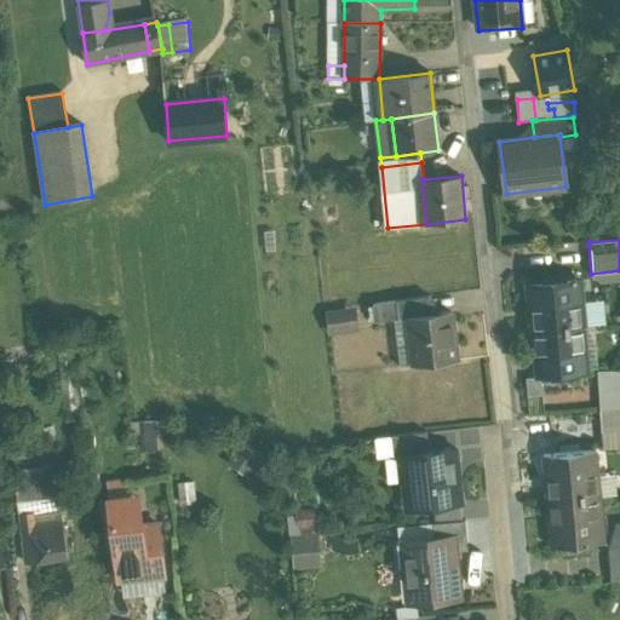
[(580,281),(528,286),(530,311),(532,311),(534,331),(583,327),(580,306),(583,306),(580,281)]
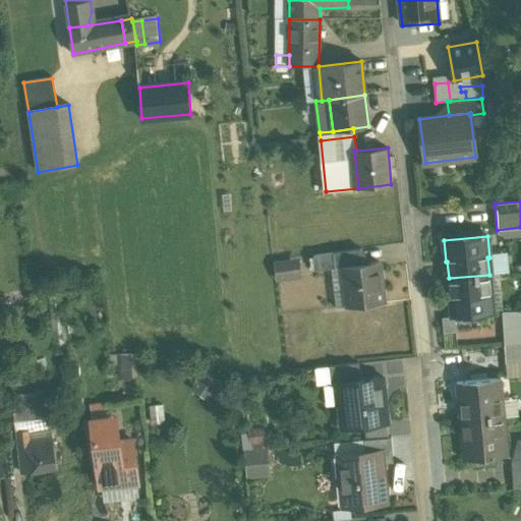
[(361,249),(333,253),(335,269),(335,270),(344,269),(344,267),(363,265),(361,249)]
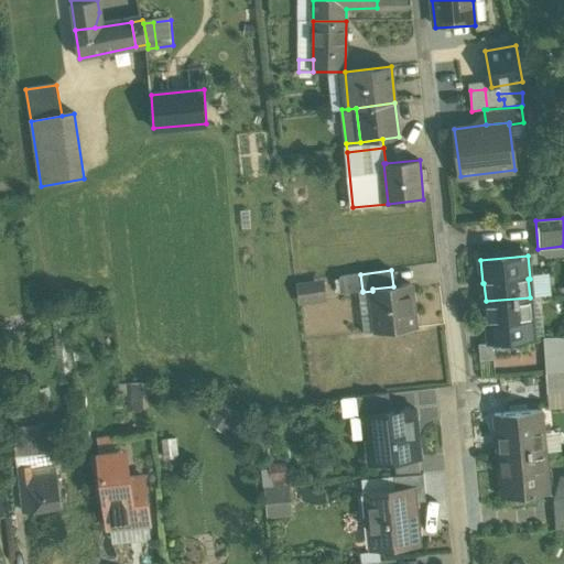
[(360,274),(339,278),(342,294),(358,292),(362,291),(360,274)]
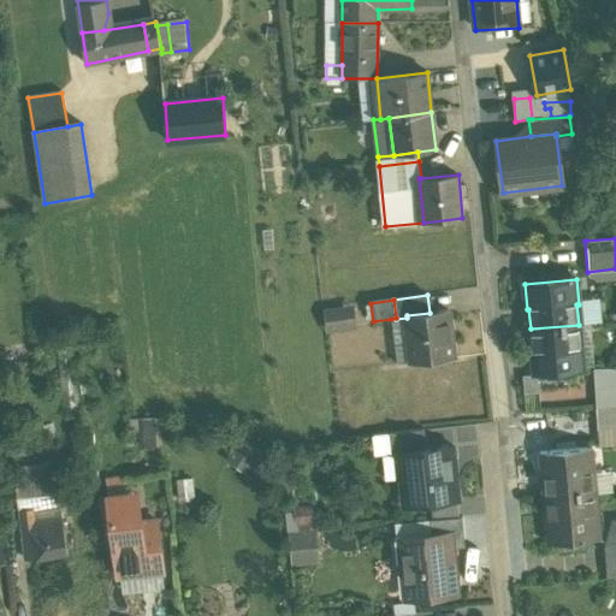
[(356,302),(327,309),(332,330),(361,323),(356,302)]
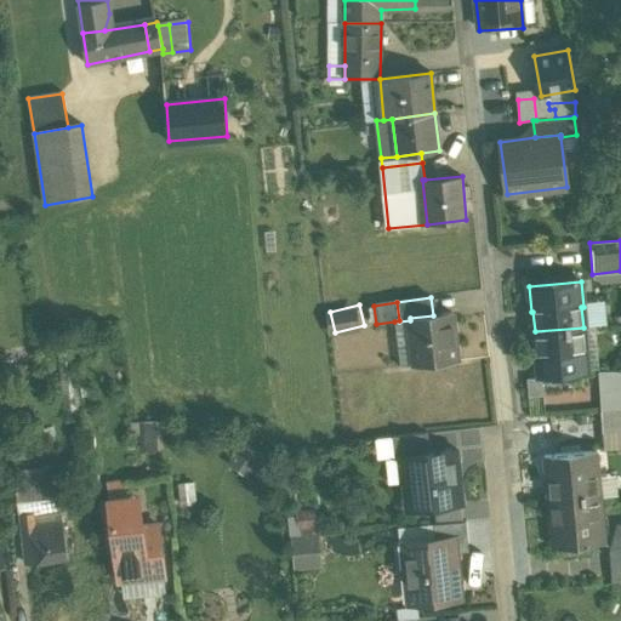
[(433,315),(410,318),(410,320),(416,368),(459,362),(453,313),(433,315)]
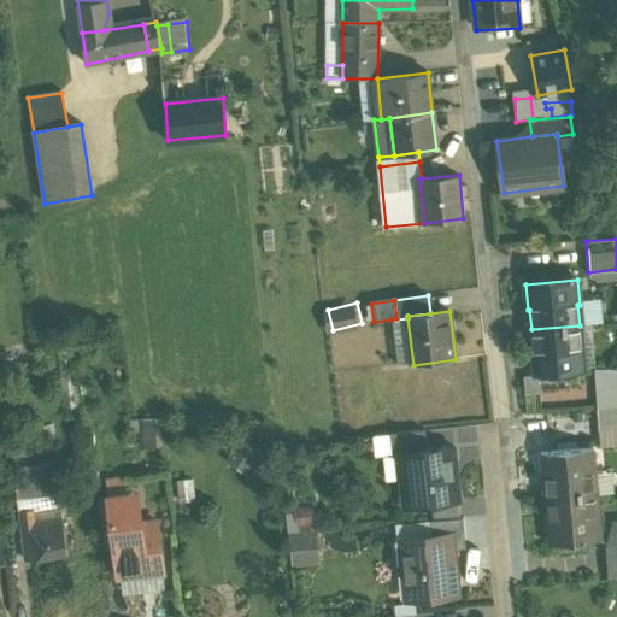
[(407,318),(397,319),(397,318),(392,319),(398,366),(413,365),(407,318)]
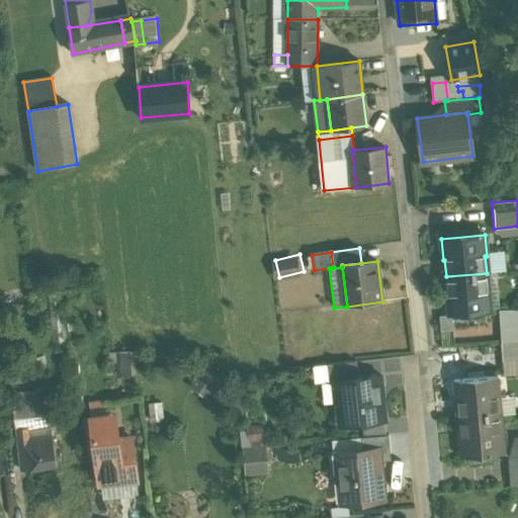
[(487,273),(446,276),(450,315),(491,312),(487,273)]
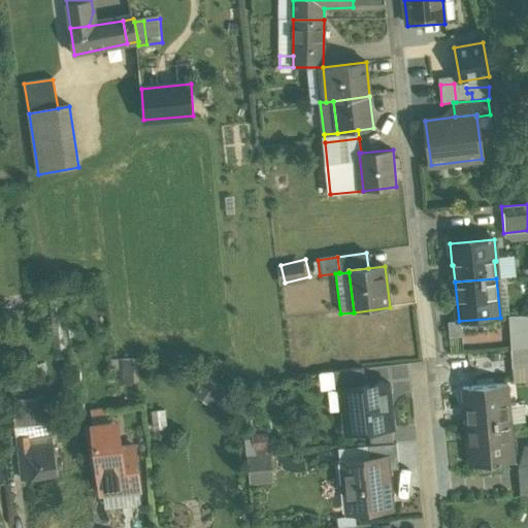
[(527,315),(508,317),(512,350),(527,348),(527,315)]
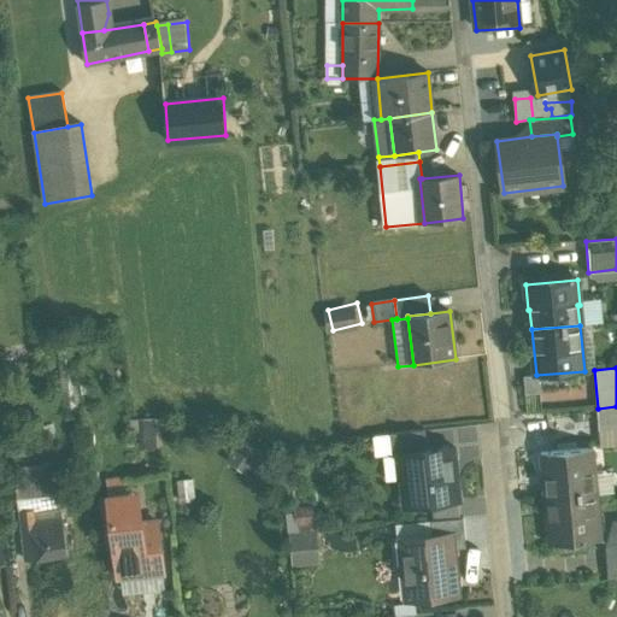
[(616,406),(598,409),(599,425),(616,424),(616,406)]
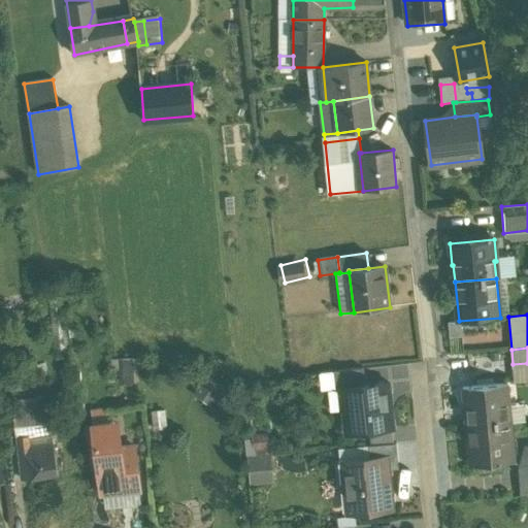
[(138,382),(138,356),(121,356),(120,382),(138,382)]
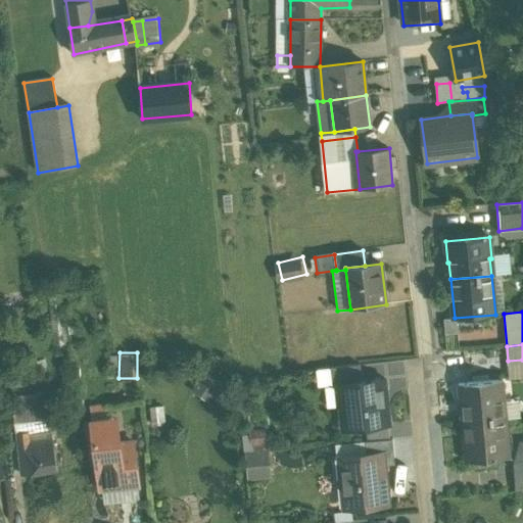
[(522,360),(508,361),(509,379),(522,377),(522,360)]
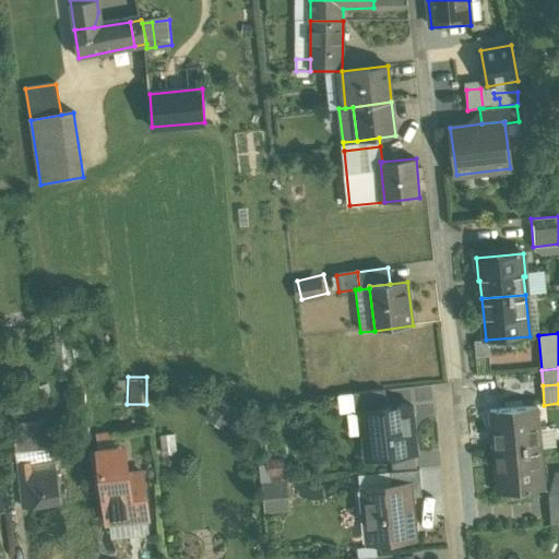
[(384,388),(354,391),(356,412),(366,412),(365,409),(385,407),(384,388)]
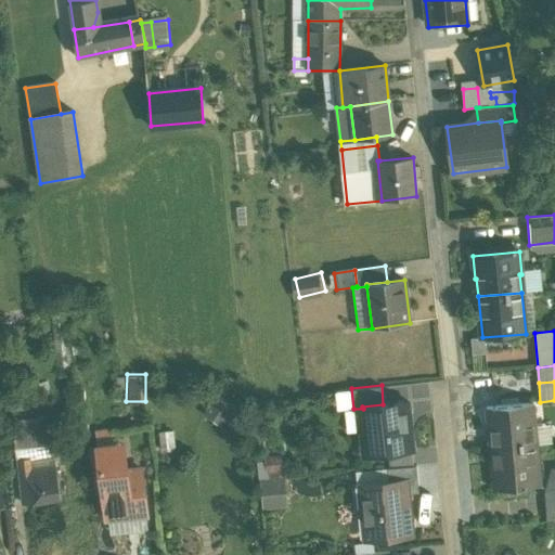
[(226,426),(239,407),(217,392),(204,412),(226,426)]
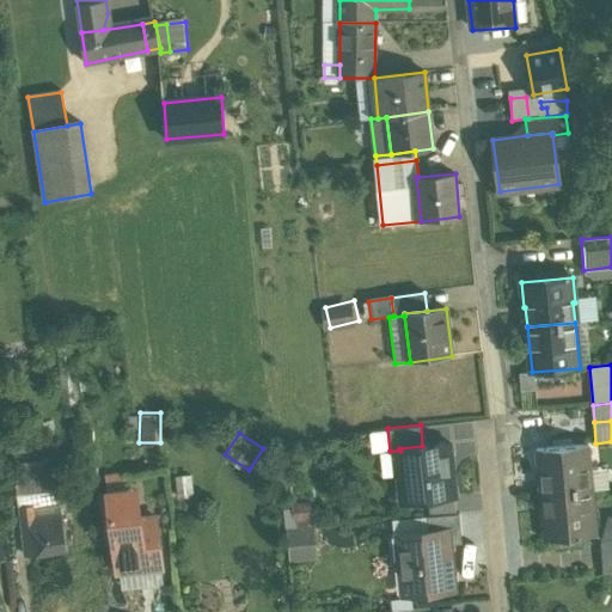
[(422,446),(399,448),(401,451),(402,472),(401,472),(402,494),(427,491),(428,499),(454,496),(453,493),(452,494),(450,471),(446,471),(445,456),(452,456),(451,444),(422,446)]
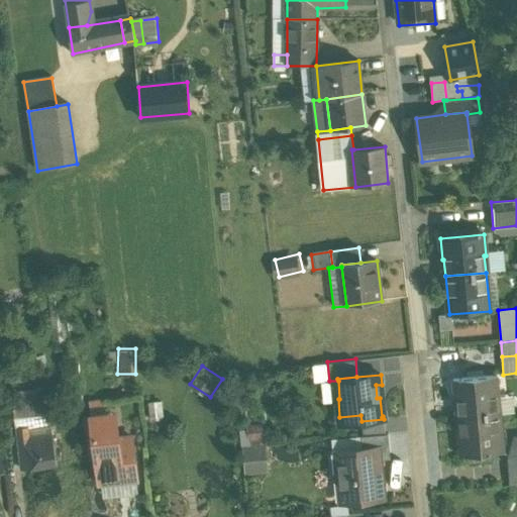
[(497,375),(453,379),(455,400),(456,400),(458,417),(499,413),(497,396),(499,396),(497,375)]
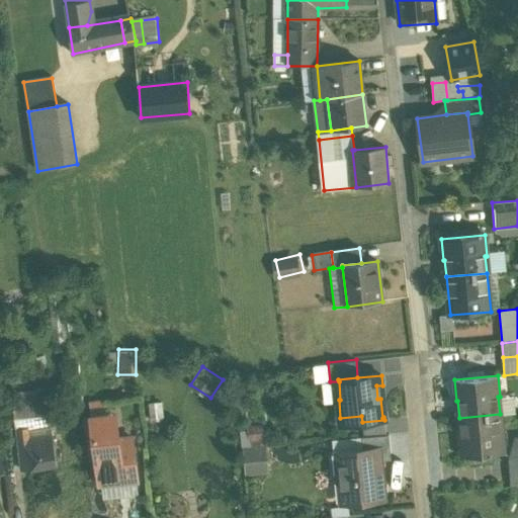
[(500,414),(459,418),(462,456),(503,452),(500,414)]
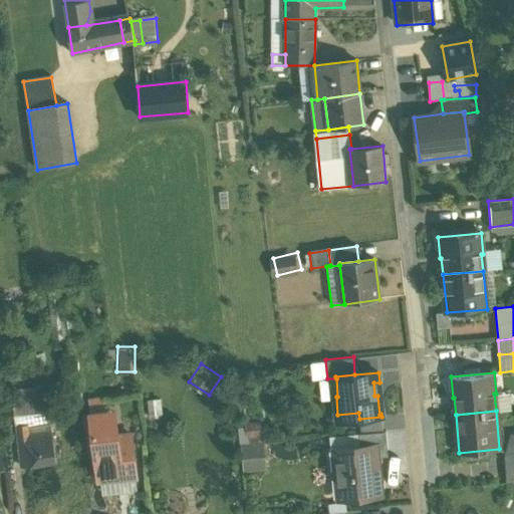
[(132,444),(111,447),(109,437),(105,413),(90,416),(98,479),(136,475),(132,445),(132,444)]
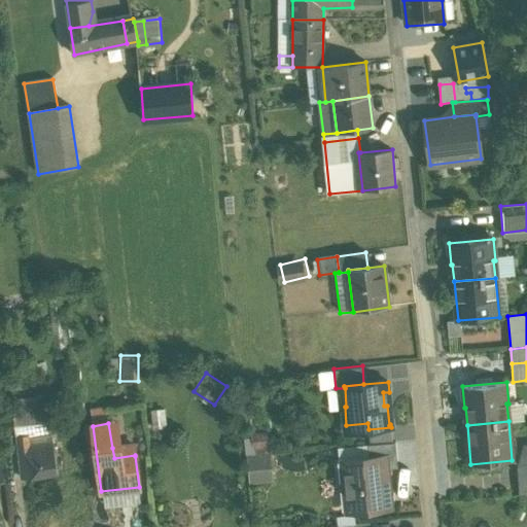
[(391,427),(369,429),(370,444),(392,442),(391,427)]
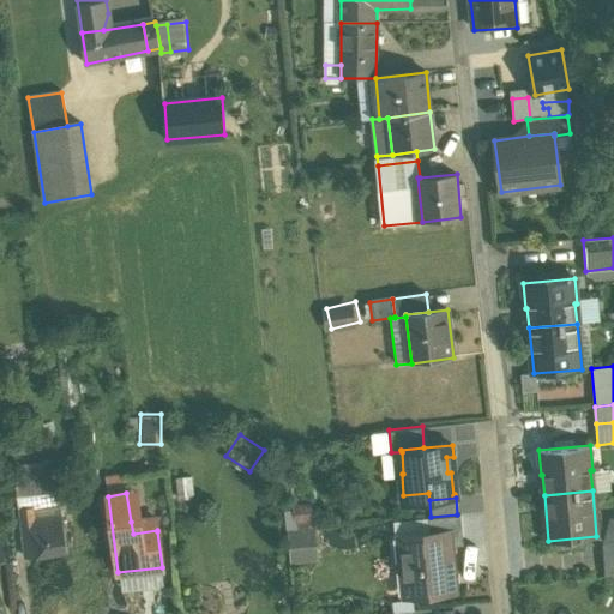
[(61,516),(34,519),(31,506),(19,509),(25,558),(66,551),(61,516)]
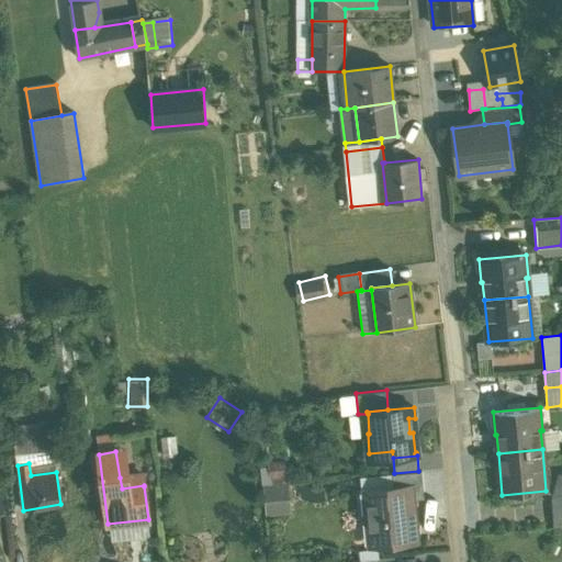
[(267,465),(269,514),(294,513),(292,465),(267,465)]
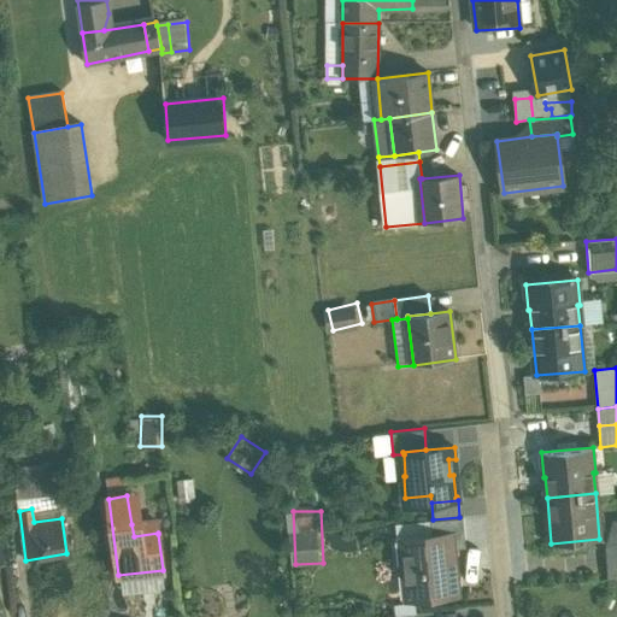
[(433,519),(430,519),(432,536),(446,535),(447,550),(451,548),(465,547),(463,517),(459,517),(433,519)]
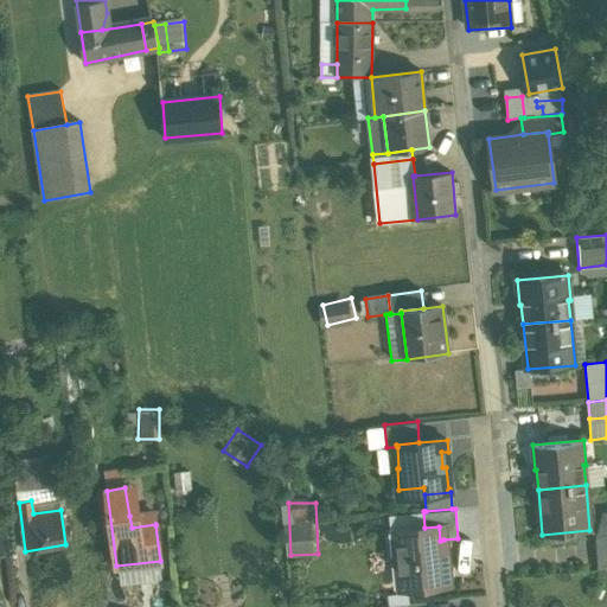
[(154,513),(129,516),(132,528),(155,524),(154,513)]
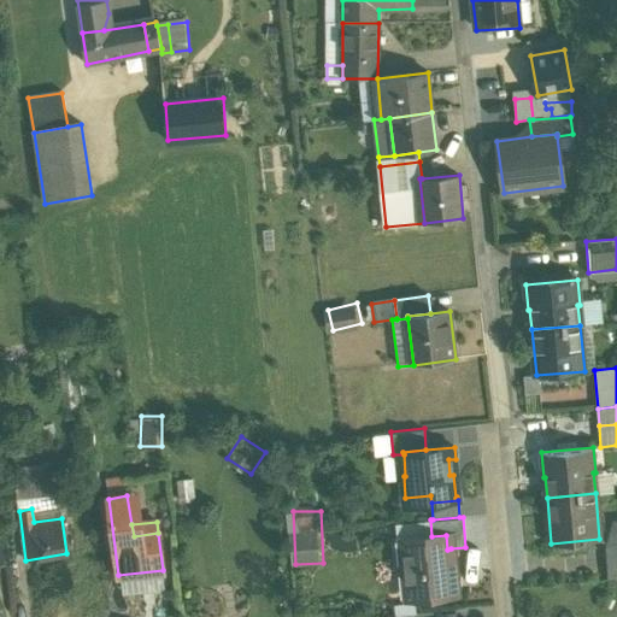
[(432,536),(403,539),(409,600),(456,597),(451,548),(447,550),(446,535),(432,536)]
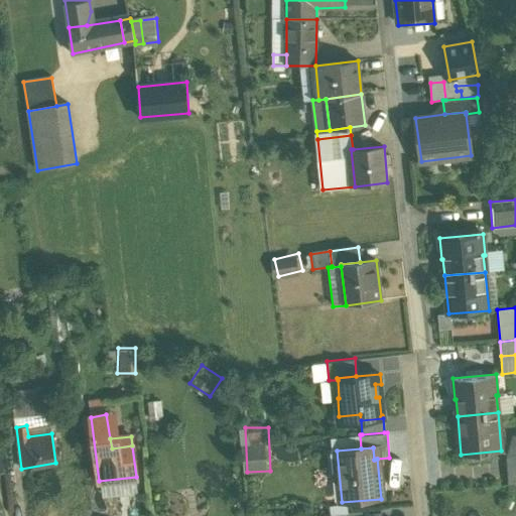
[(515,454),(506,455),(508,484),(515,483),(515,454)]
